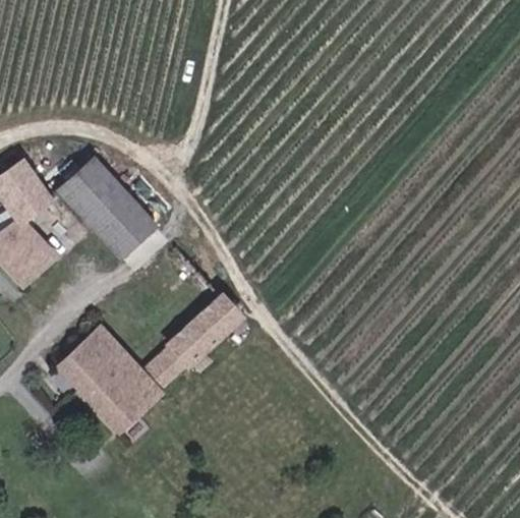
[(158,230),(95,156),(58,186),(121,261),(158,230)]
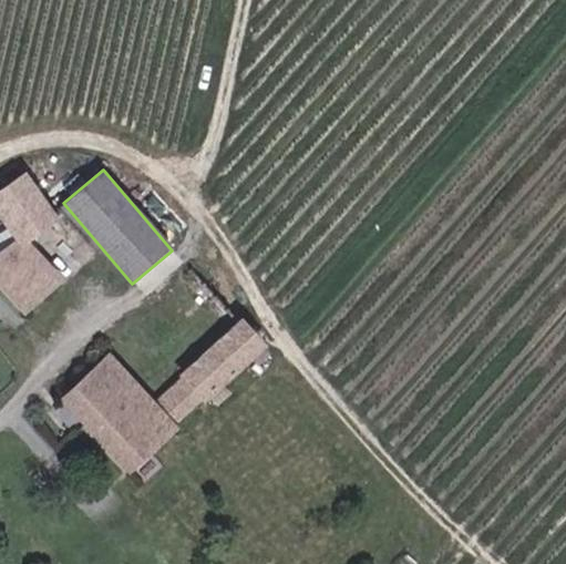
[(0,203),(24,234),(55,209),(24,172),(0,191),(0,203)]
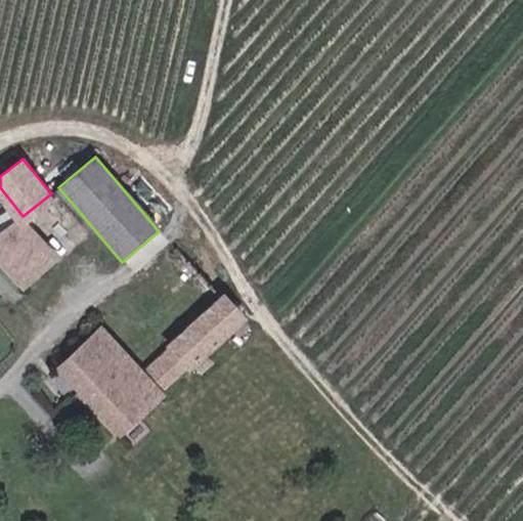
[(0,224),(13,216),(6,207),(0,210),(0,224)]
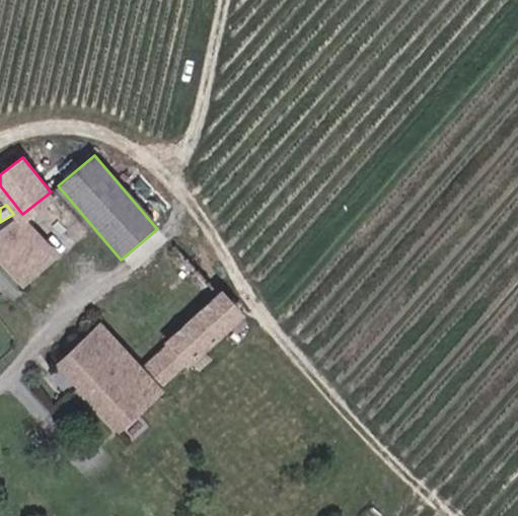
[(53,259),(22,217),(0,232),(0,260),(18,285),(53,259)]
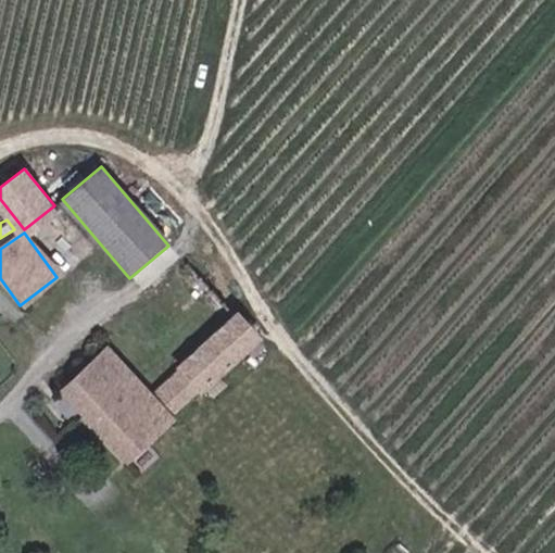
[(224,369),(257,339),(236,315),(180,363),(192,377),(162,403),(110,348),(66,386),(128,454),(169,416),(179,426),(193,416),(183,403),(207,382),(217,394),(232,381),(224,369)]
